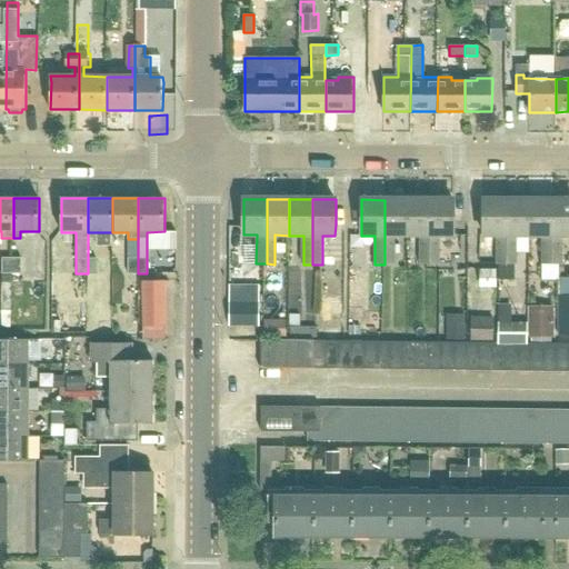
[(568,199),(552,200),(552,267),(562,267),(562,238),(568,238),(568,199)]
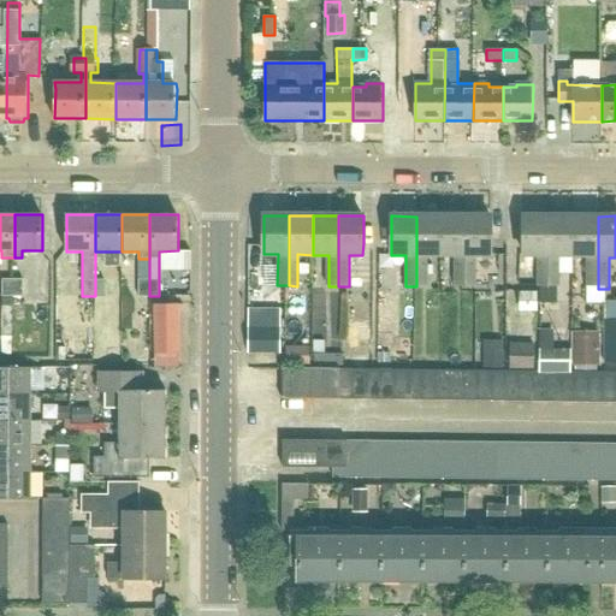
[(442,256),(442,217),(416,217),(416,286),(425,286),(426,255),(442,256)]
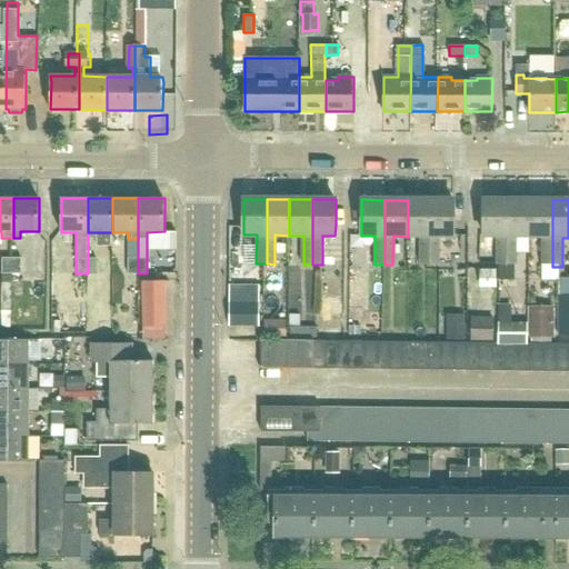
[(430,266),(430,200),(408,200),(408,237),(421,237),(421,266),(430,266)]
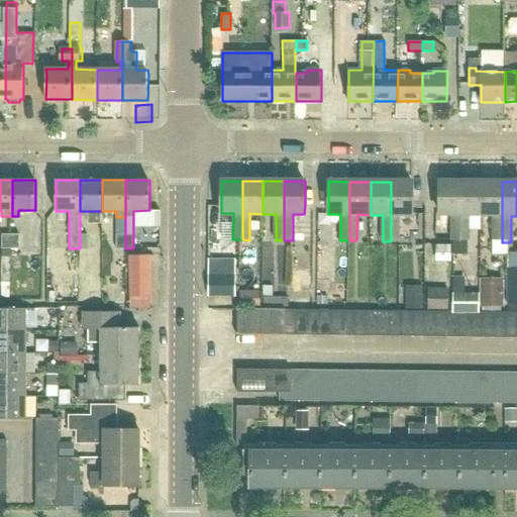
[(412,215),(412,205),(412,182),(391,182),(391,241),(400,241),(400,215),(412,215)]
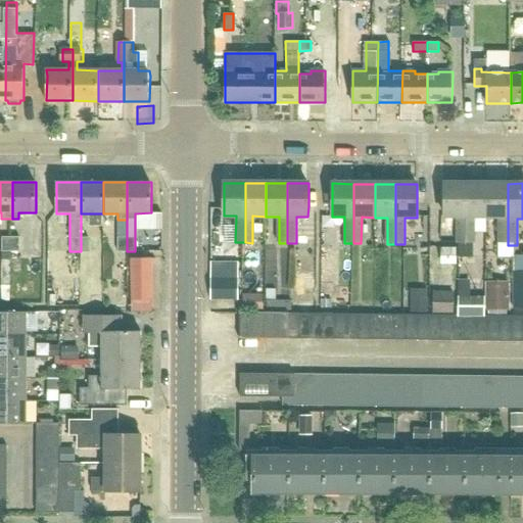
[(466,257),(466,184),(444,184),(444,219),(457,219),(457,272),(464,272),(464,257),(466,257)]
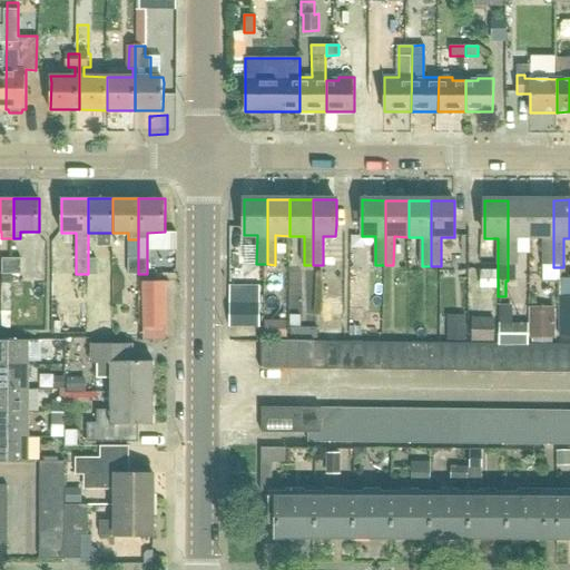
[(508,200),(508,281),(516,281),(516,238),(530,238),(531,200),(508,200)]
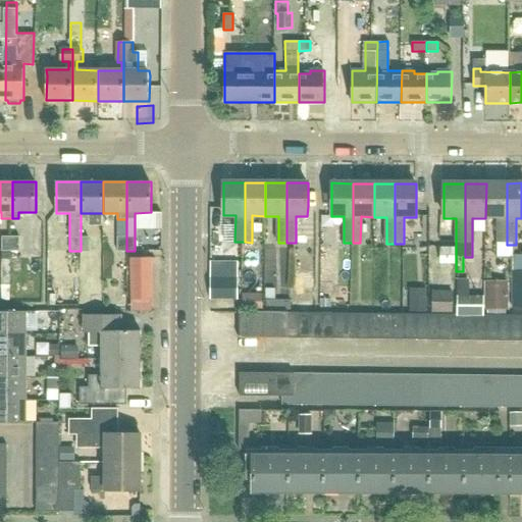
[(498,245),(507,245),(507,184),(486,184),(485,218),(499,218),(498,245)]
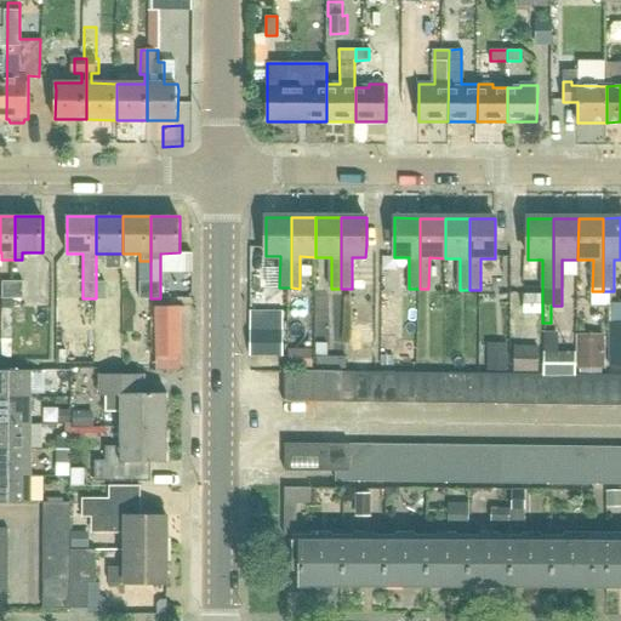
[(1,298),(15,298),(15,281),(1,281),(1,298)]
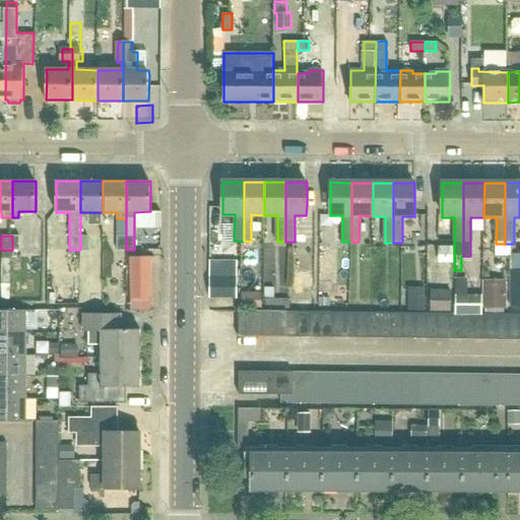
[(117,250),(126,250),(126,236),(117,236),(117,250)]
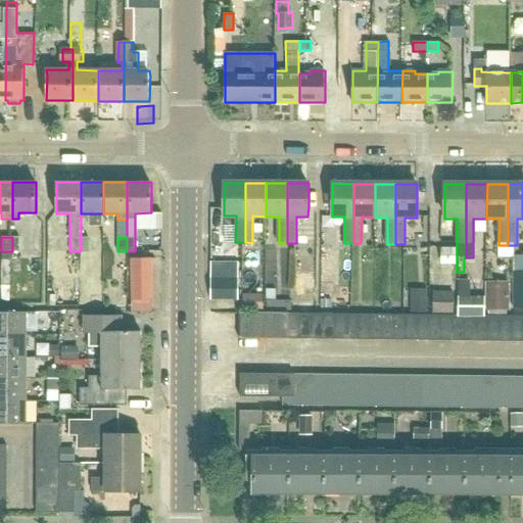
[(455,265),(456,247),(430,247),(430,265),(455,265)]
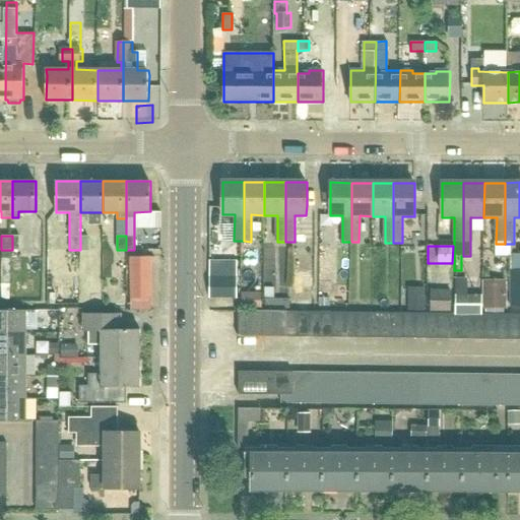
[(519,253),(510,253),(510,306),(519,305),(519,253)]
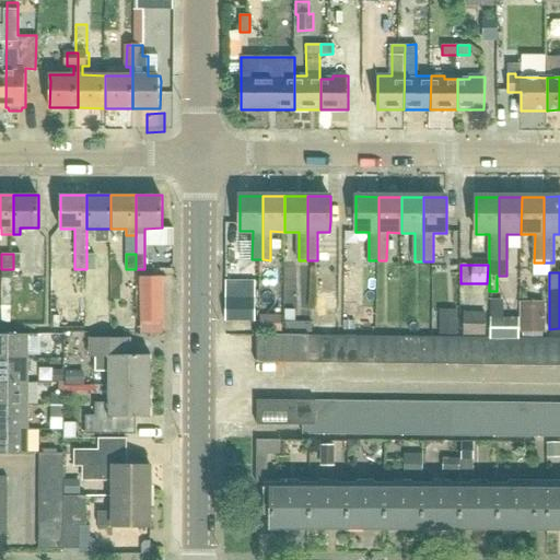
[(164,322),(163,277),(141,278),(141,323),(164,322)]
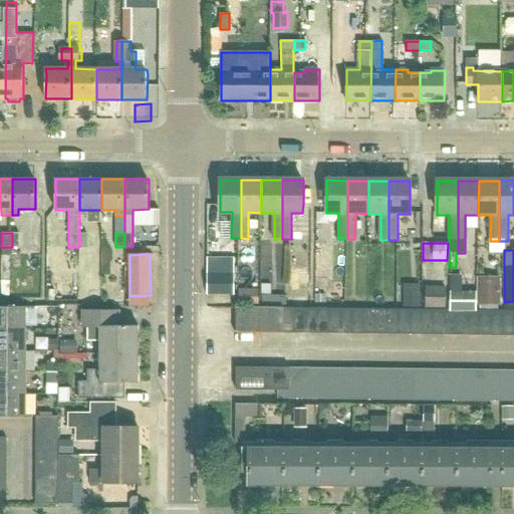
[(236,273),(236,259),(210,259),(210,273),(236,273)]
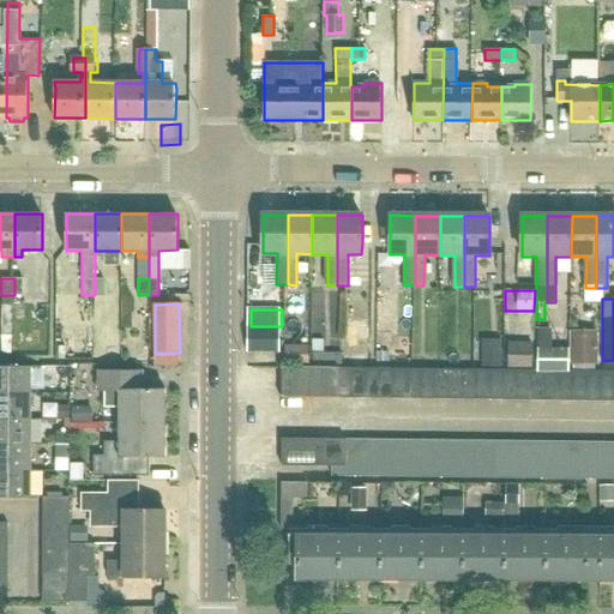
[(357,338),(375,338),(377,317),(359,317),(357,338)]
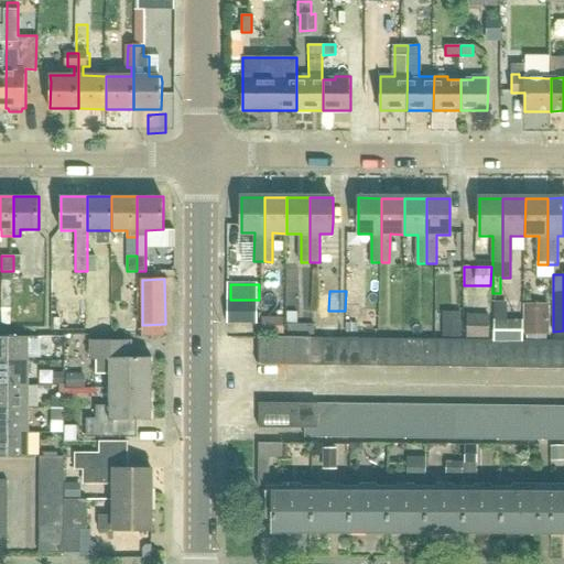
[(505,338),(506,318),(506,300),(494,300),(492,338),(505,338)]
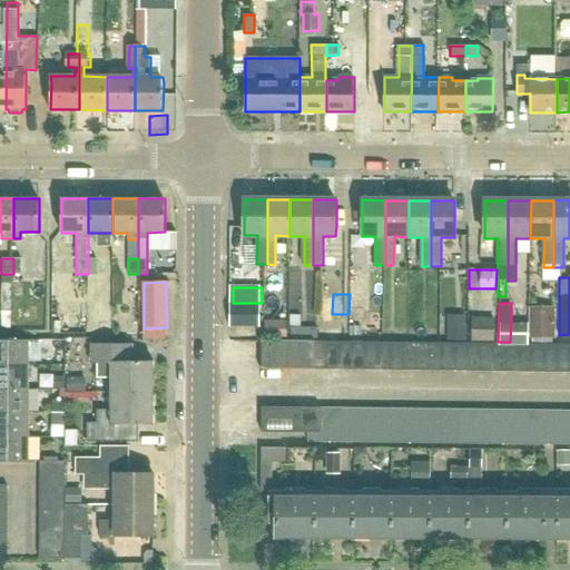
[(472,316),(472,342),(494,342),(494,316),(472,316)]
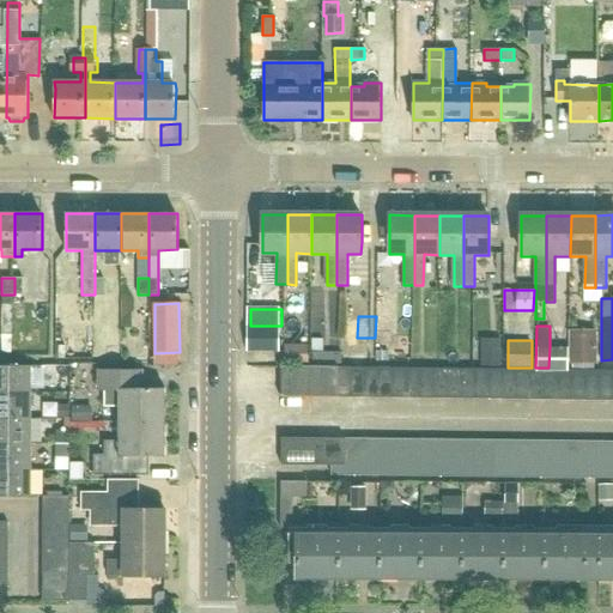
[(308,362),(308,344),(284,344),(284,362),(308,362)]
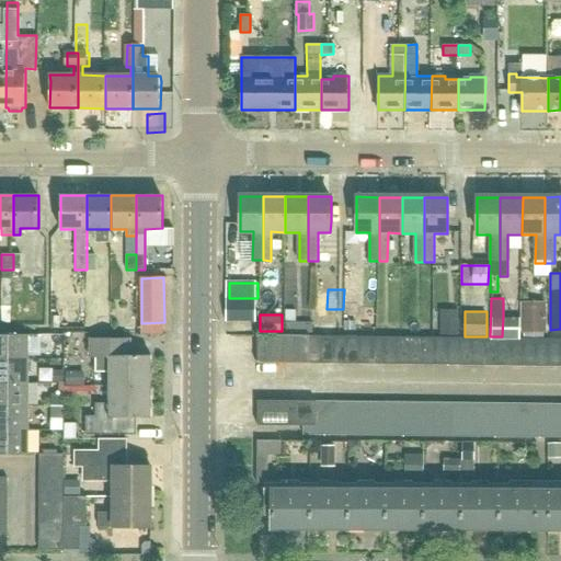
[(70,316),(56,317),(56,333),(71,332),(70,316)]
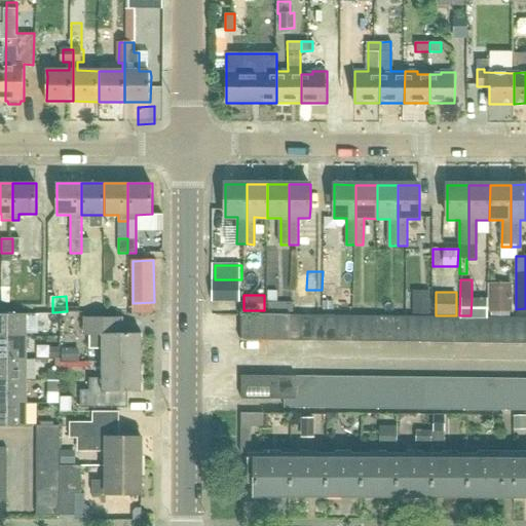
[(486,297),(472,297),(471,315),(486,315),(486,297)]
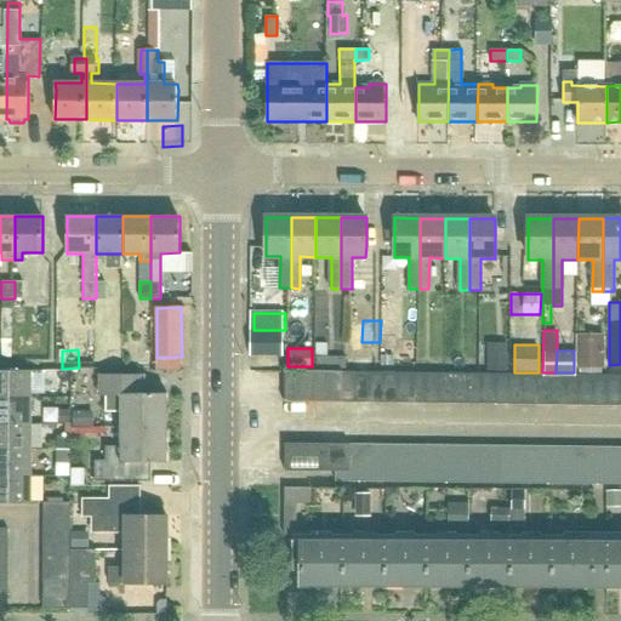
[(380,369),(379,352),(353,354),(354,370),(380,369)]
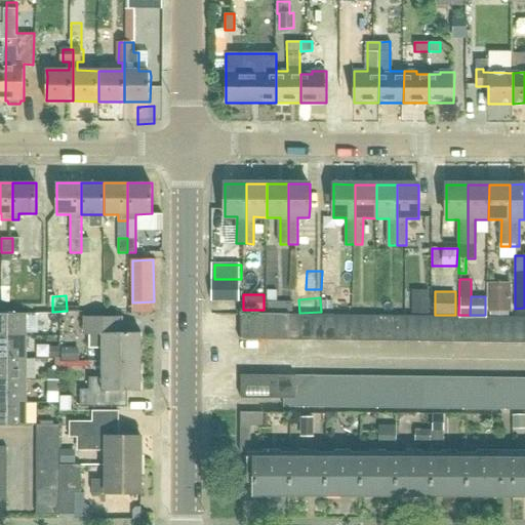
[(0,335),(26,336),(27,314),(0,313),(0,335)]
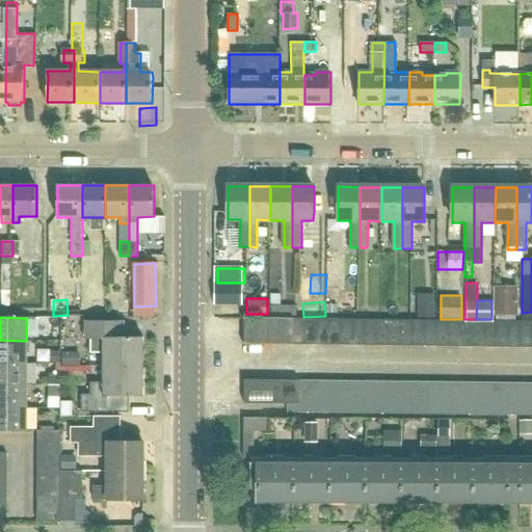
[(244,344),(304,345),(306,318),(244,318),(244,344)]
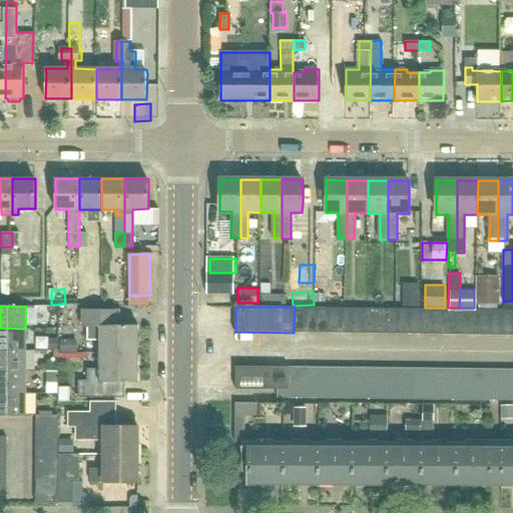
[(306,307),(295,307),(294,333),(306,333),(306,307)]
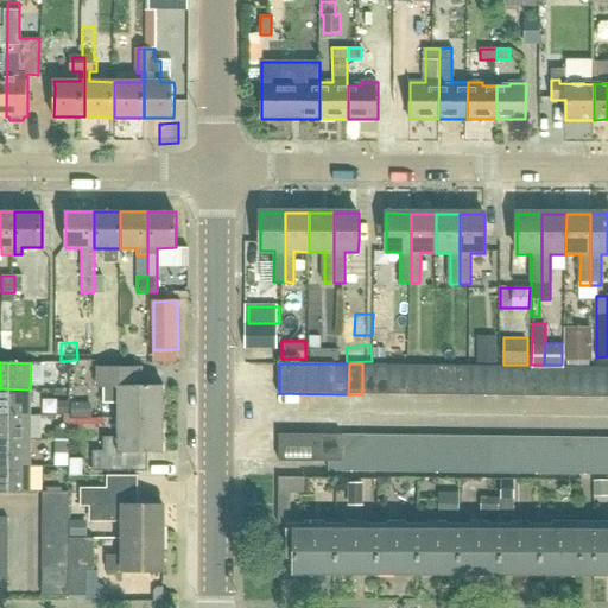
[(377,365),(362,363),(362,394),(375,394),(377,365)]
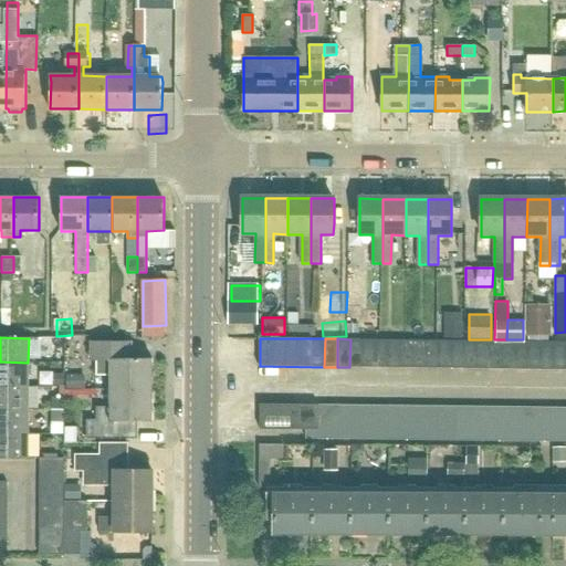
[(349,367),(363,367),(363,339),(350,339),(349,367)]
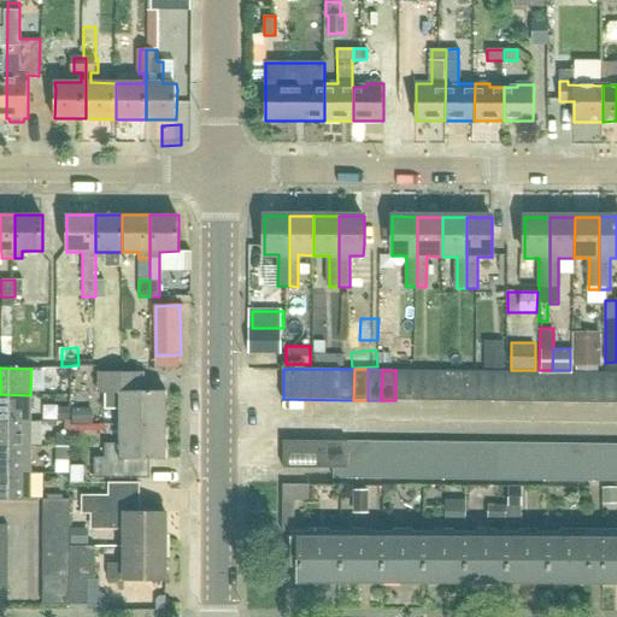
[(410,370),(395,370),(395,400),(409,401),(410,370)]
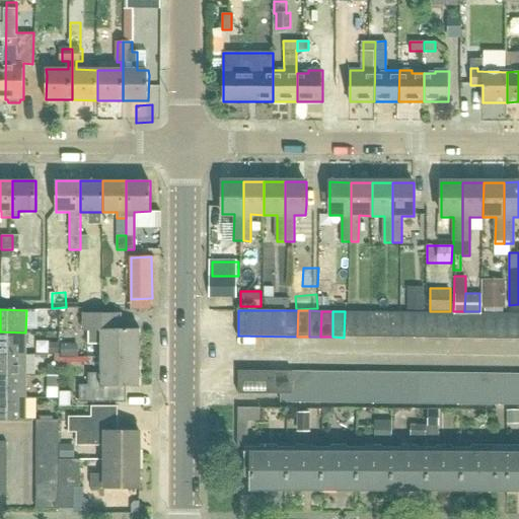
[(344,338),(356,338),(356,311),(345,311),(344,338)]
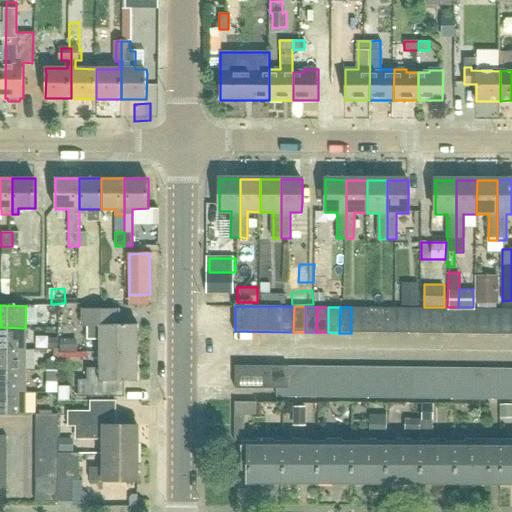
[(362,307),(351,307),(351,333),(362,333),(362,307)]
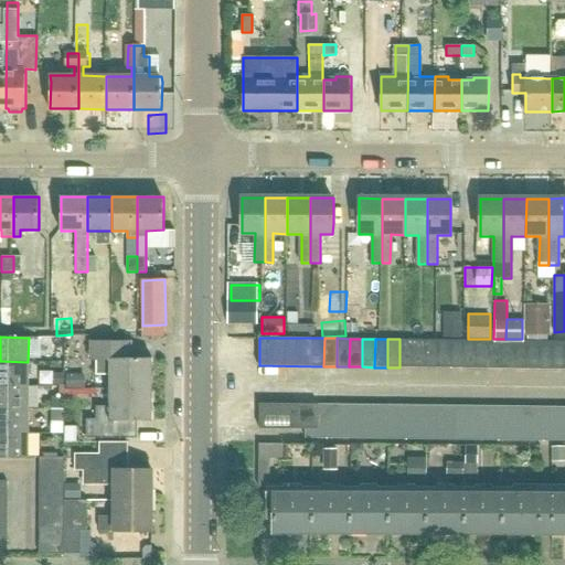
[(400,368),(413,368),(413,339),(400,339),(400,368)]
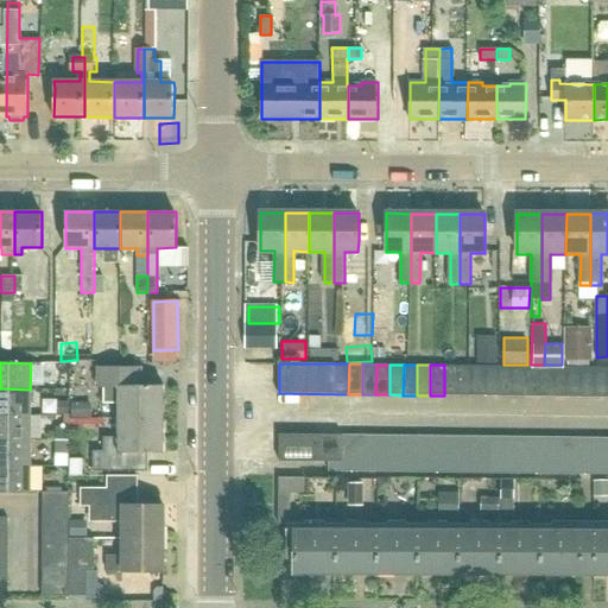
[(457,365),(444,365),(444,396),(457,396),(457,365)]
